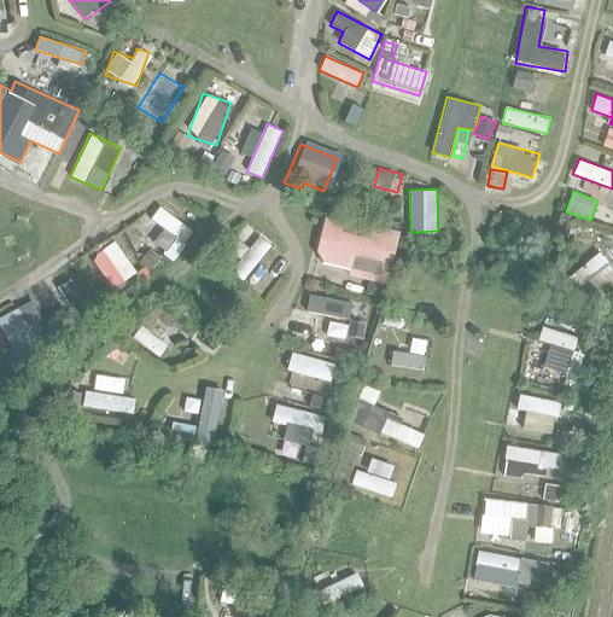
[(182,244),(192,231),(161,205),(151,217),(182,244)]
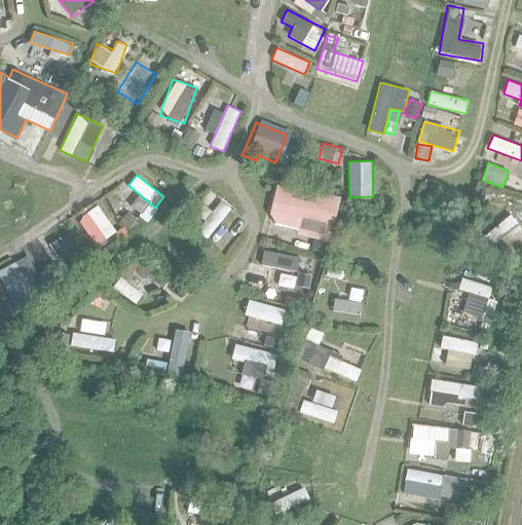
[(285,196),(282,211),(302,216),(300,228),(324,233),(330,205),(285,196)]
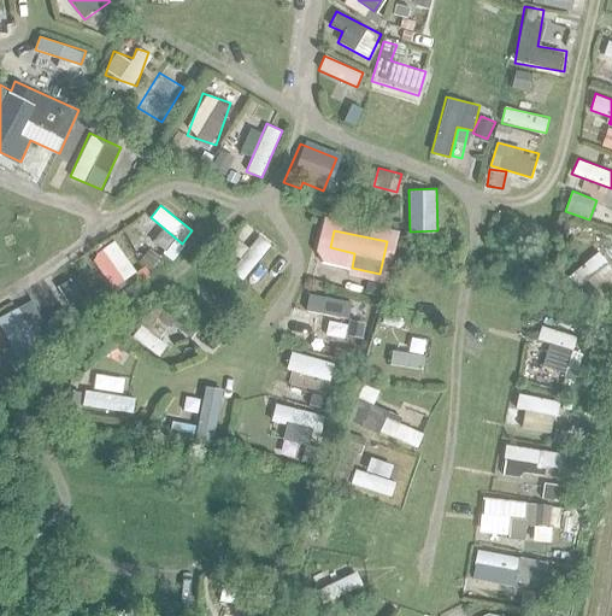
[(260,279),(269,267),(257,258),(266,244),(249,232),(231,258),(260,279)]
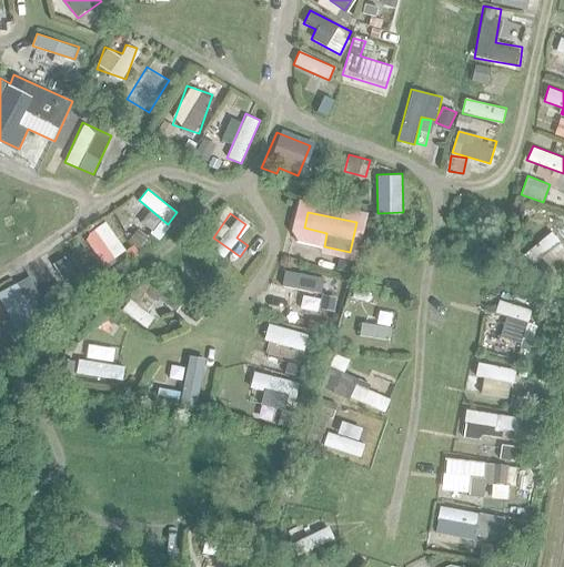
[(104,265),(127,251),(106,220),(84,234),(104,265)]
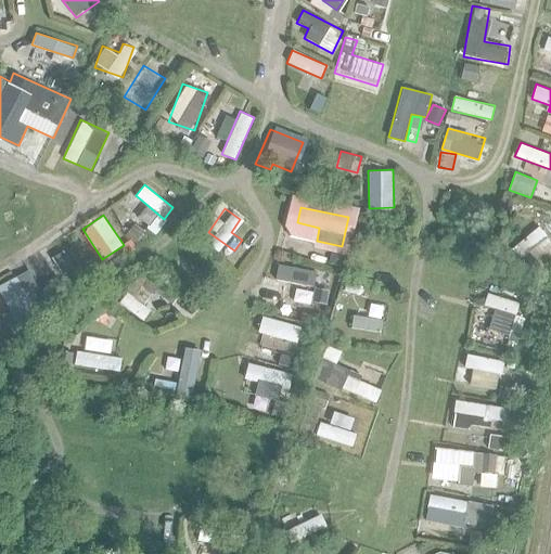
[(511,249),(521,259),(528,253),(541,268),(550,258),(550,239),(538,224),(511,249)]
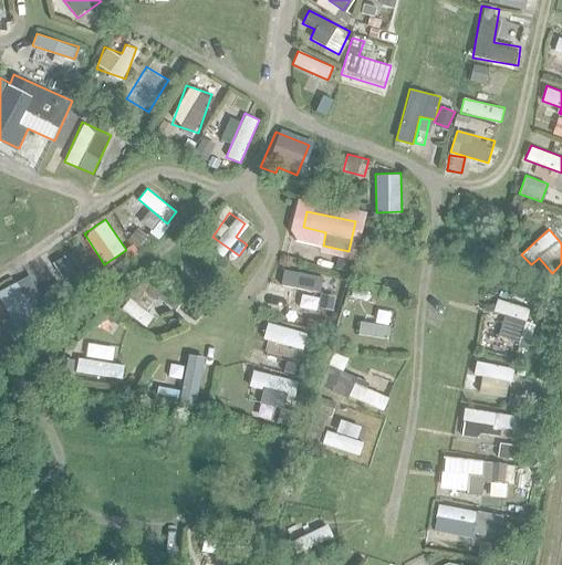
[(93,280),(108,271),(101,259),(86,268),(93,280)]
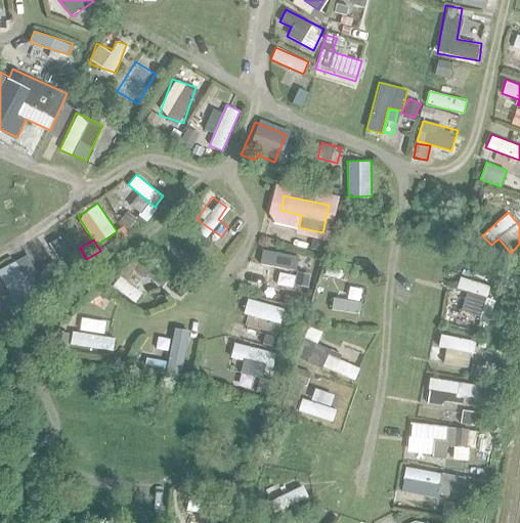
[(261,250),(260,265),(297,268),(298,254),(261,250)]
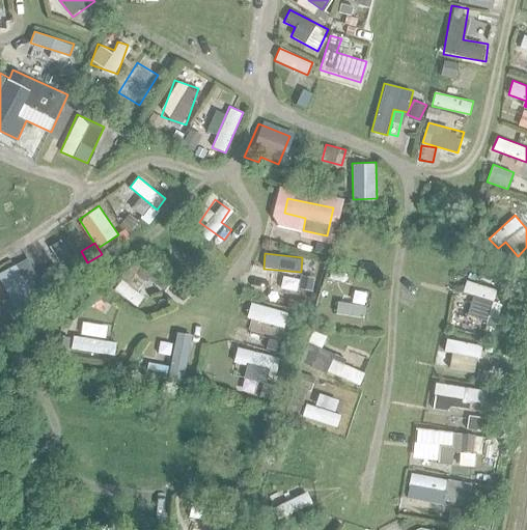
[(144,296),(136,291),(142,279),(163,291),(168,282),(132,261),(114,291),(138,305),(144,296)]
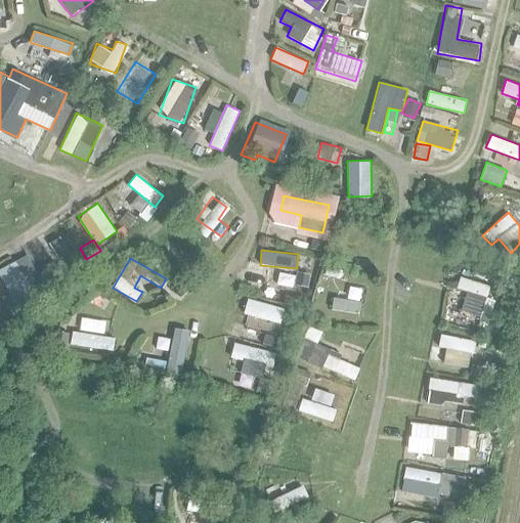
[(0,276),(17,310),(37,301),(16,260),(0,268),(0,276)]
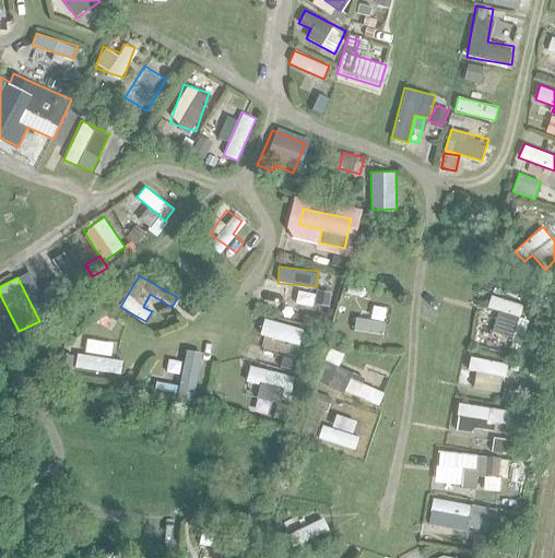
[(491,295),(486,308),(496,311),(489,332),(512,339),(523,305),(491,295)]
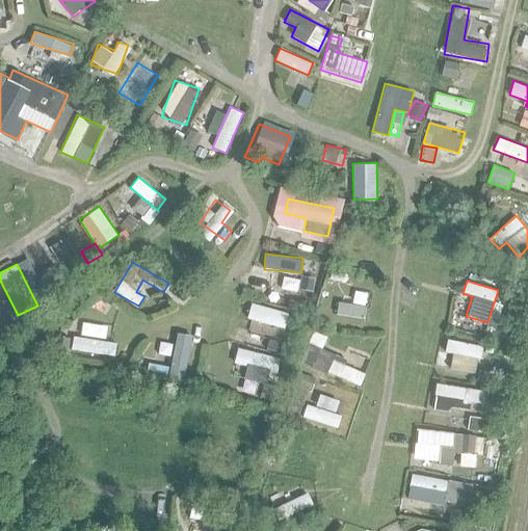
[(337,314),(365,318),(367,306),(339,301),(337,314)]
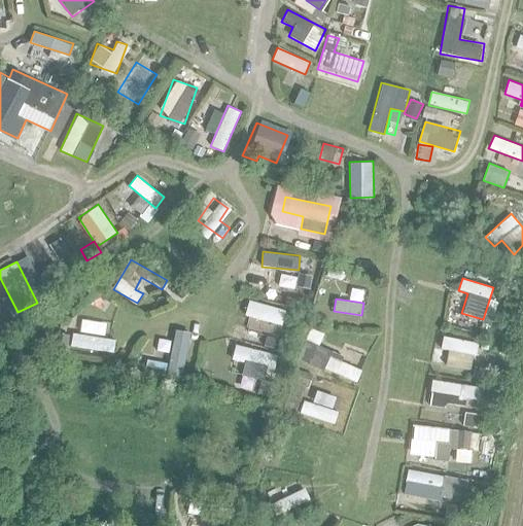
[(115,351),(116,339),(106,338),(107,320),(80,319),(79,331),(73,331),(72,348),(115,351)]
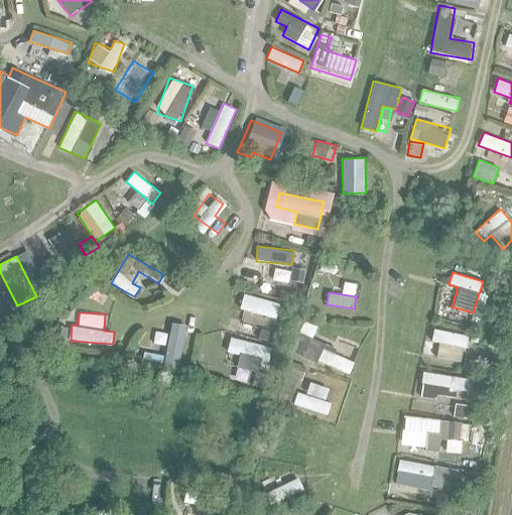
[(164,362),(176,363),(181,329),(169,327),(164,362)]
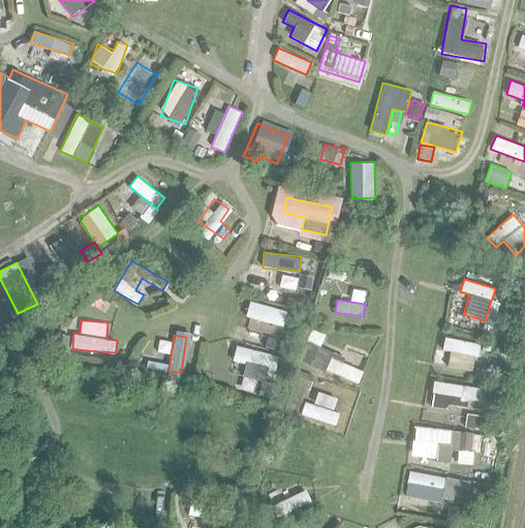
[(317,353),(330,359),(325,370),(359,385),(365,371),(343,362),(349,349),(325,338),(317,353)]
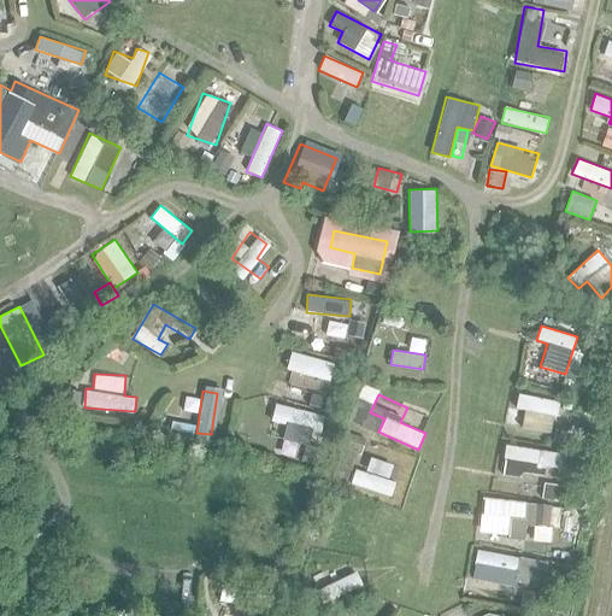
[(558,414),(559,399),(518,394),(516,409),(558,414)]
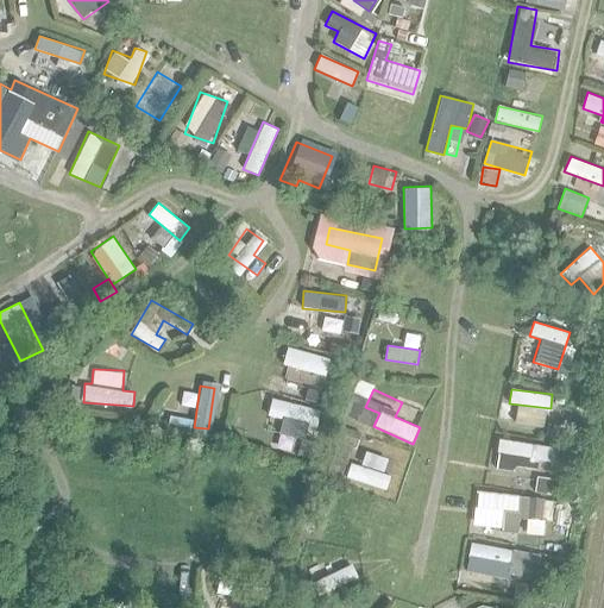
[(346,447),(351,432),(332,426),(327,442),(346,447)]
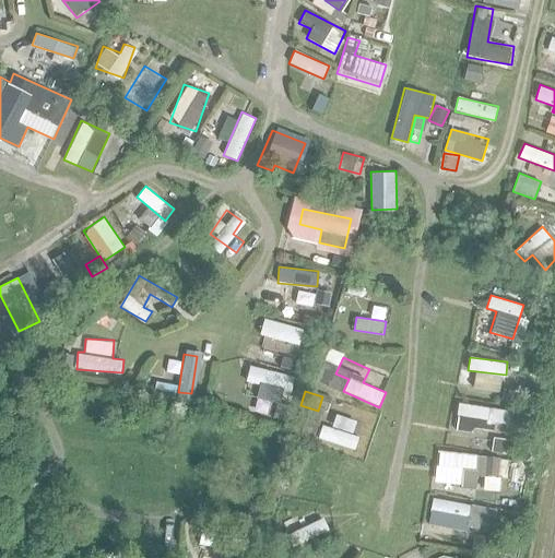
[(456,424),(506,431),(509,410),(459,402),(456,424)]
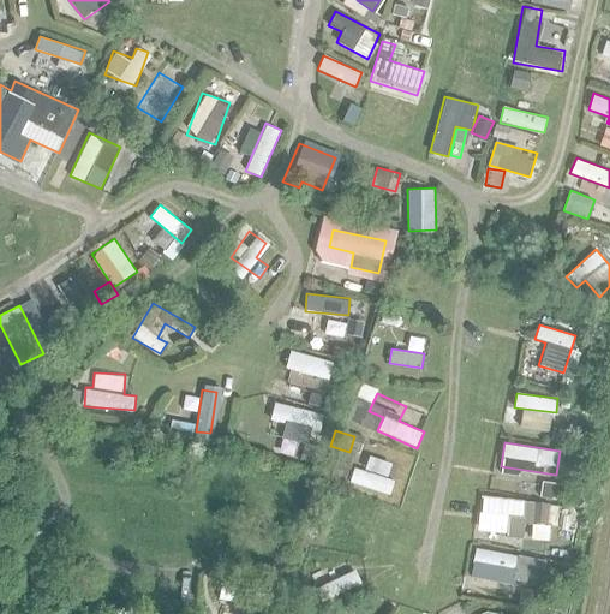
[(351,483),(390,494),(395,478),(354,468),(351,483)]
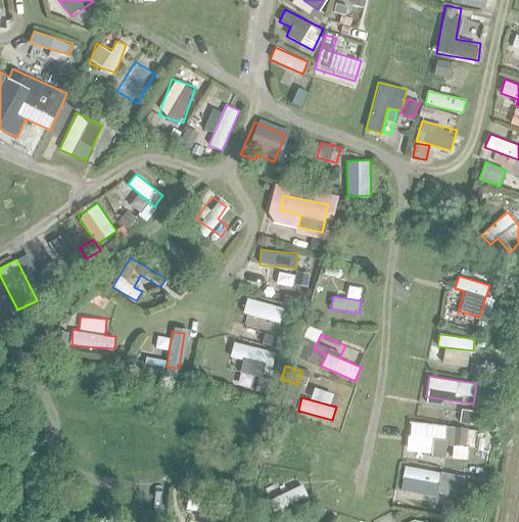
[(461,409),(459,423),(477,425),(479,411),(461,409)]
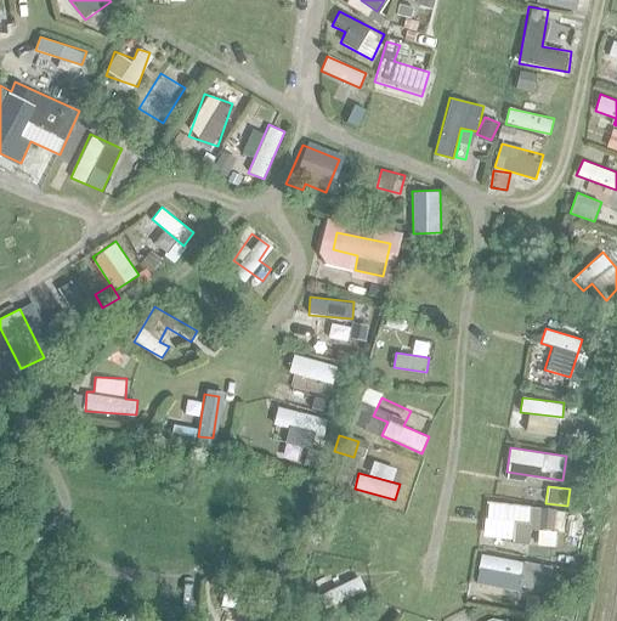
[(492,503),(490,518),(513,520),(511,536),(531,537),(533,507),(492,503)]
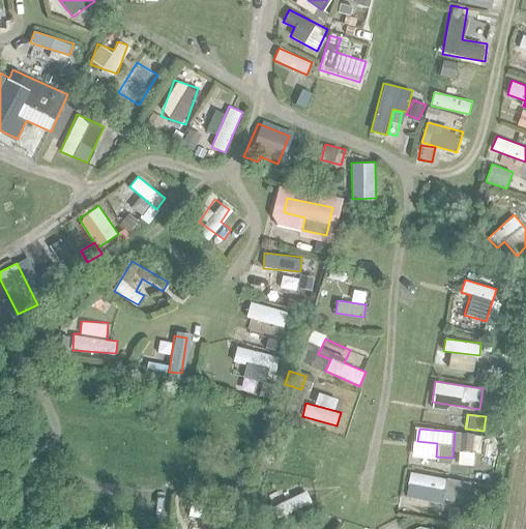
[(458,448),(472,449),(473,432),(460,431),(458,448)]
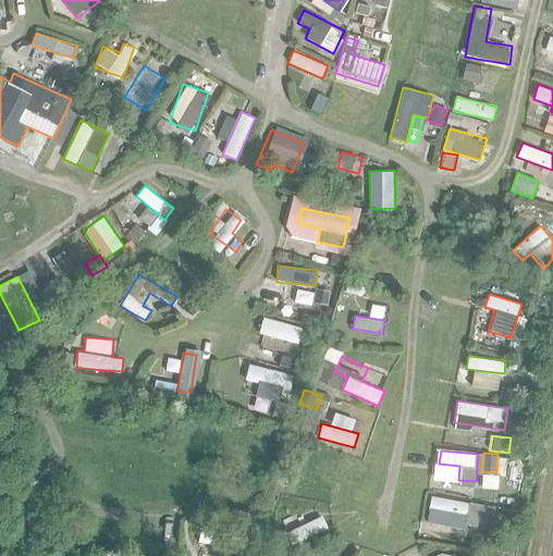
[(430,499),(429,524),(493,527),(494,502),(430,499)]
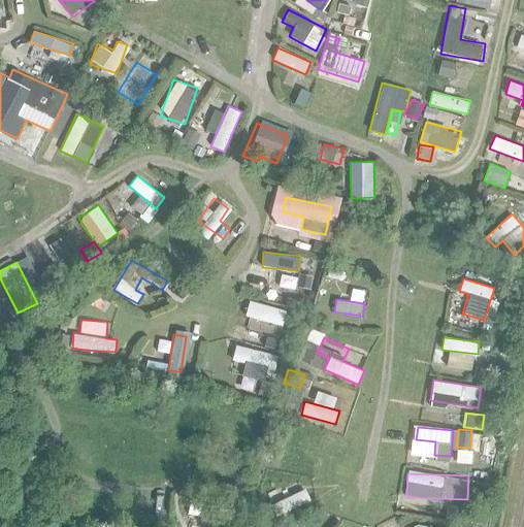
[(280,515),(308,501),(302,489),(273,503),(280,515)]
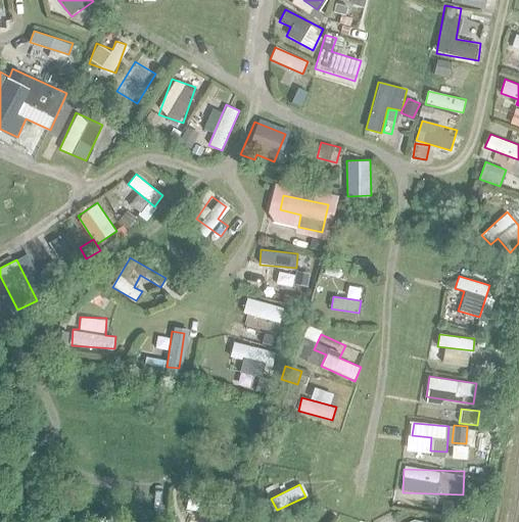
[(187,497),(184,521),(225,521),(227,501),(187,497)]
